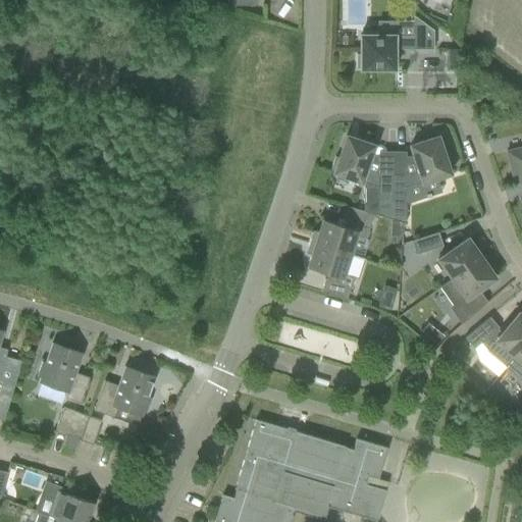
[(433,50),(433,32),(413,16),(413,37),(360,36),(360,55),(356,55),(356,68),(360,68),(360,70),(395,70),(395,50),(413,50),(433,50)]
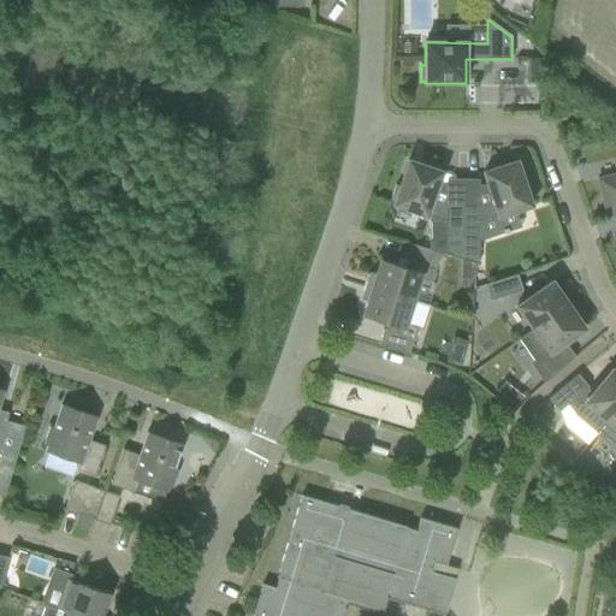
[(527,59),(527,83),(542,83),(542,69),(542,60),(527,59)]
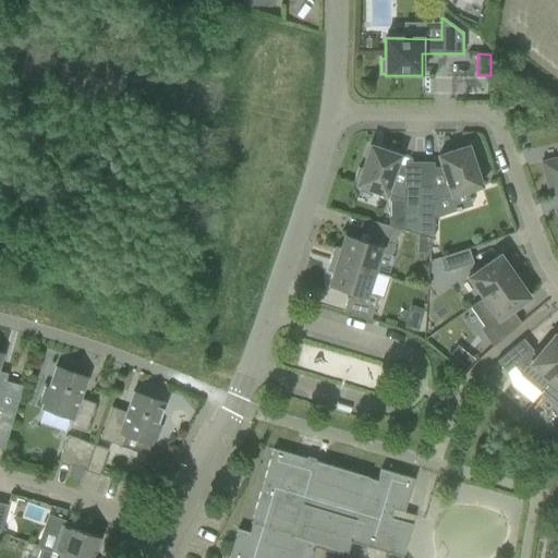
[(388,227),(399,230),(402,231),(402,230),(417,234),(419,186),(403,185),(391,182),(400,156),(370,146),(362,170),(358,168),(353,182),(356,183),(356,185),(386,196),(386,195),(388,195),(388,227)]
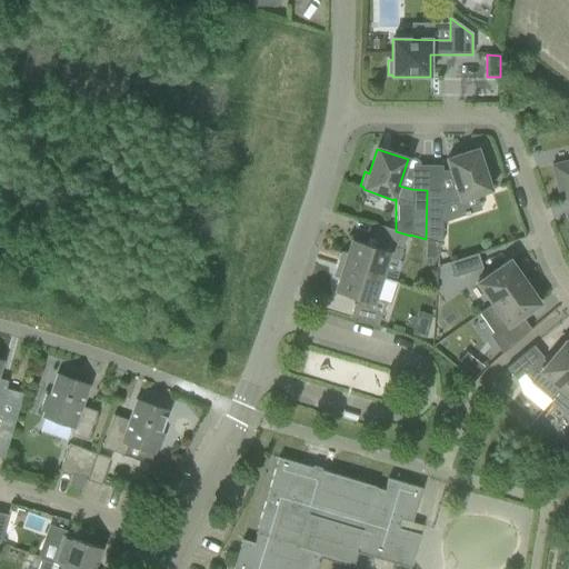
[(493,187),(489,172),(486,173),(477,150),(447,160),(455,186),(442,190),(427,190),(426,239),(441,245),(441,222),(480,209),(476,196),(491,190),(490,188),(493,187)]
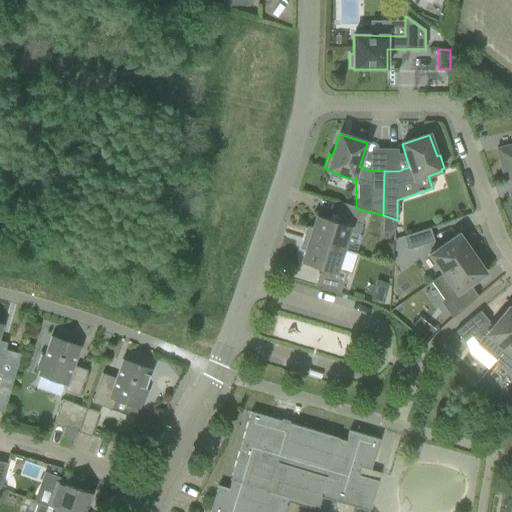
[(511,178),(511,145),(496,149),(504,181),(511,178)]
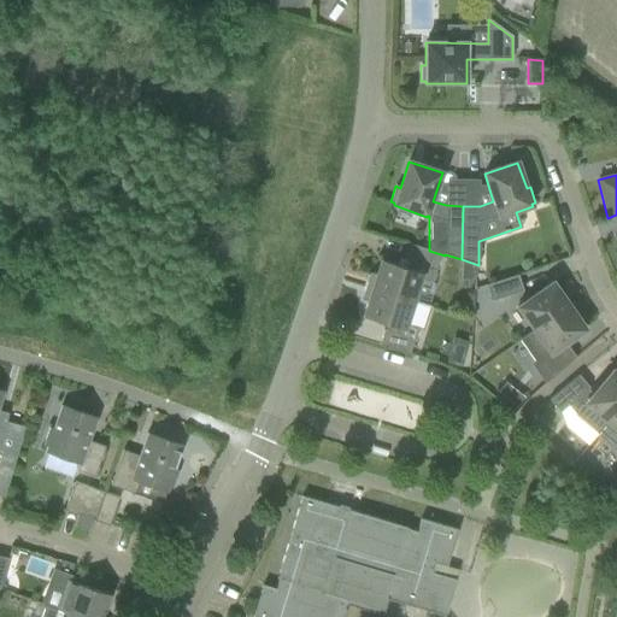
[(432,283),(436,269),(441,254),(411,245),(406,262),(409,263),(406,270),(381,262),(376,276),(370,274),(365,287),(415,303),(422,280),(432,283)]
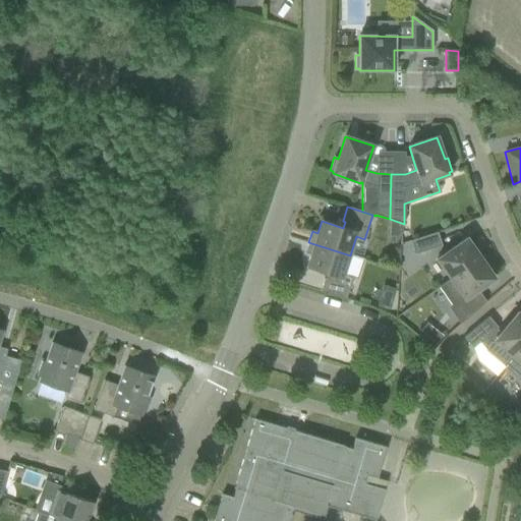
[(390,223),(389,236),(401,237),(402,223),(390,223)]
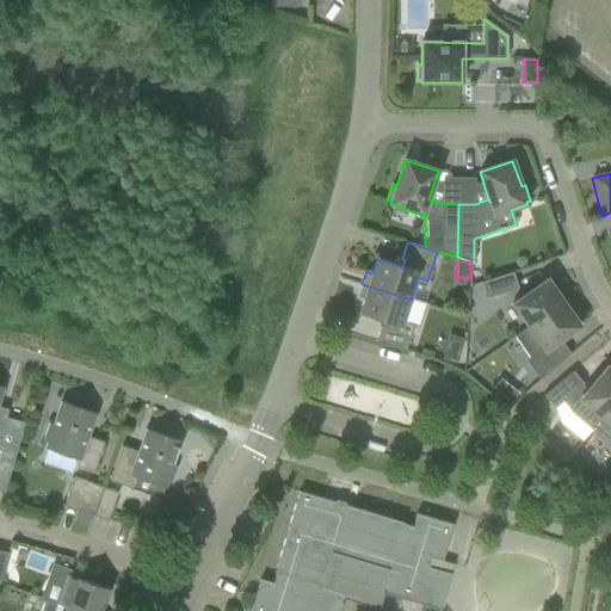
[(518,288),(512,272),(481,283),(486,298),(518,288)]
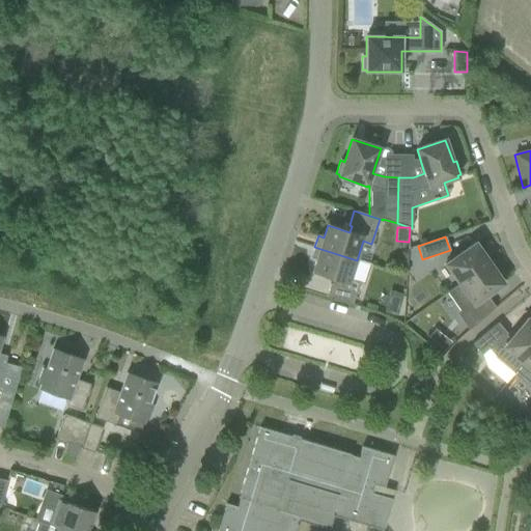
[(445,264),(458,284),(490,262),(475,243),(445,264)]
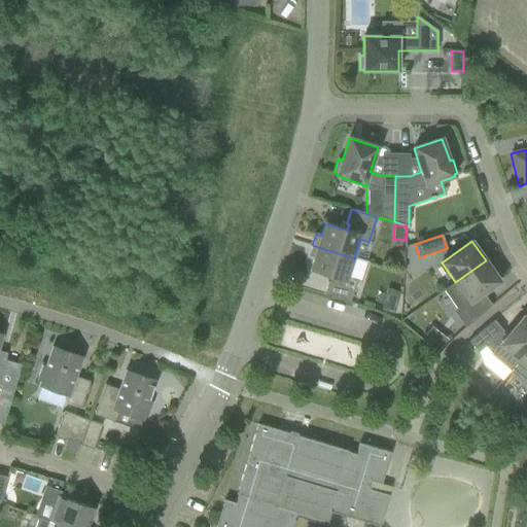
[(312,245),(309,256),(314,258),(310,271),(332,278),(330,282),(328,281),(323,295),(349,303),(356,281),(361,282),(367,262),(354,258),(312,245)]
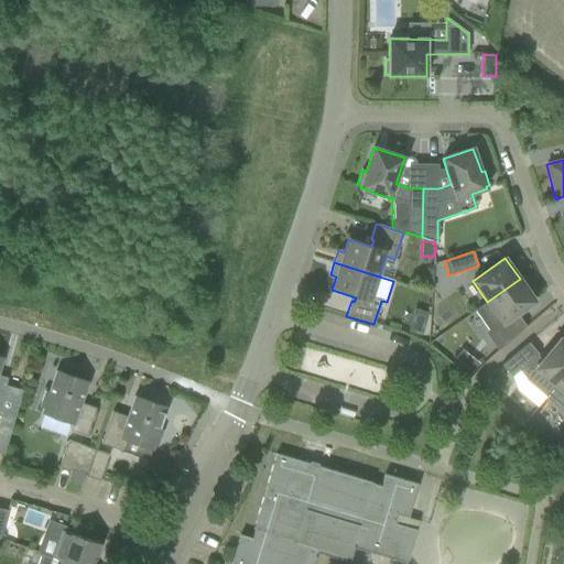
[(520,279),(487,302),(476,310),(491,331),(488,333),(499,350),(527,327),(518,314),(535,302),(520,279)]
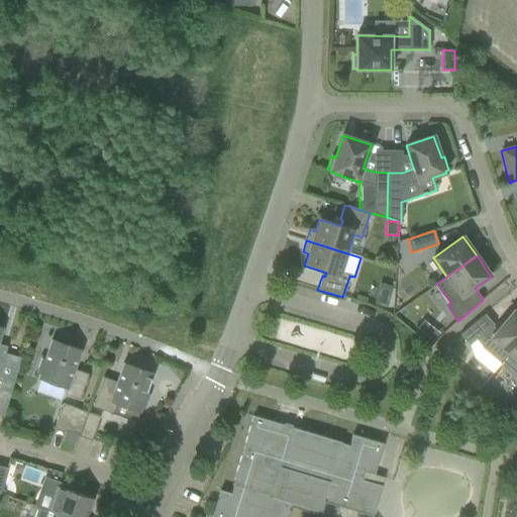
[(377,294),(374,304),(387,308),(390,298),(377,294)]
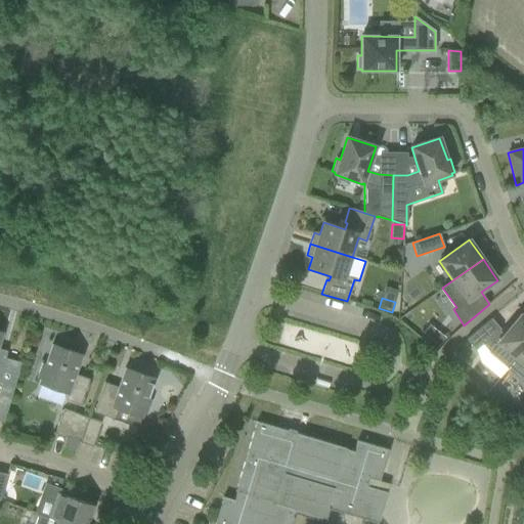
[(507,369),(516,358),(523,348),(523,317),(520,314),(504,335),(499,332),(500,330),(491,318),(466,340),(476,351),(482,345),(489,352),(488,353),(507,369)]
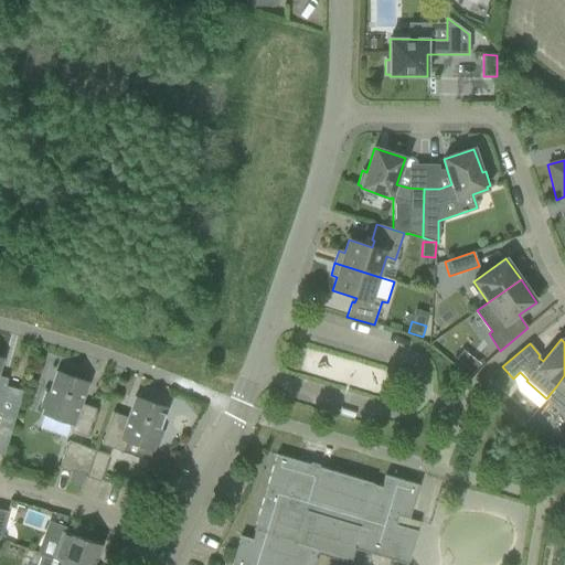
[(482,365),(465,351),(454,364),(470,379),(482,365)]
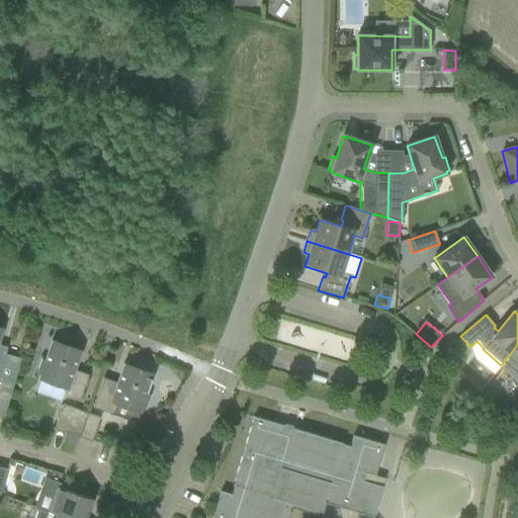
[(0,381),(0,382),(0,383),(0,416),(4,418),(21,359),(4,354),(6,347),(0,345),(0,338),(3,330),(0,329),(0,381)]
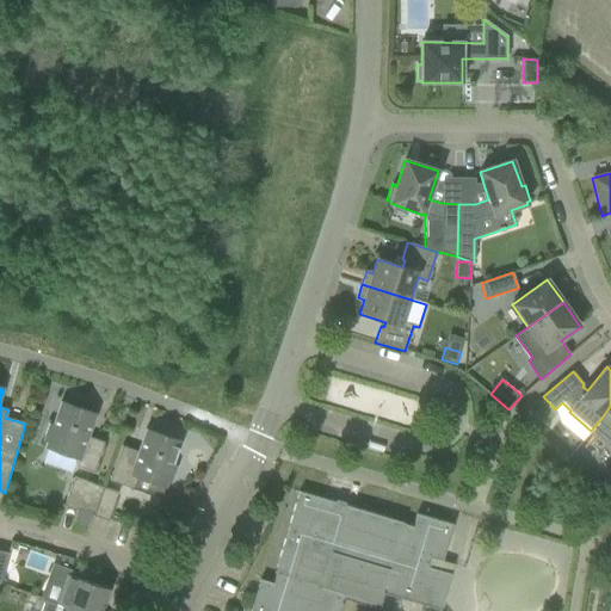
[(399,421),(413,425),(418,401),(405,397),(399,421)]
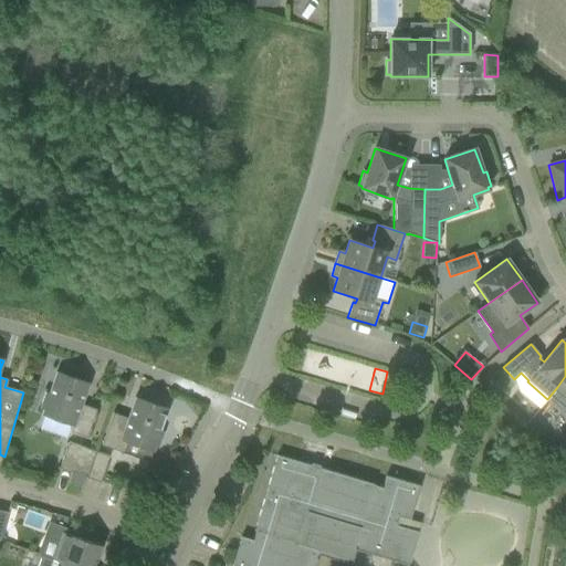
[(88,385),(56,373),(49,395),(45,394),(40,409),(43,410),(41,415),(73,426),(70,432),(86,438),(96,410),(82,405),(88,385)]
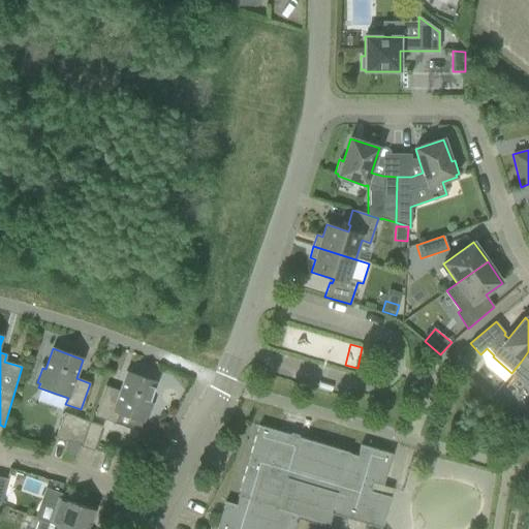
[(528,351),(521,362),(511,373),(510,375),(528,389),(528,351)]
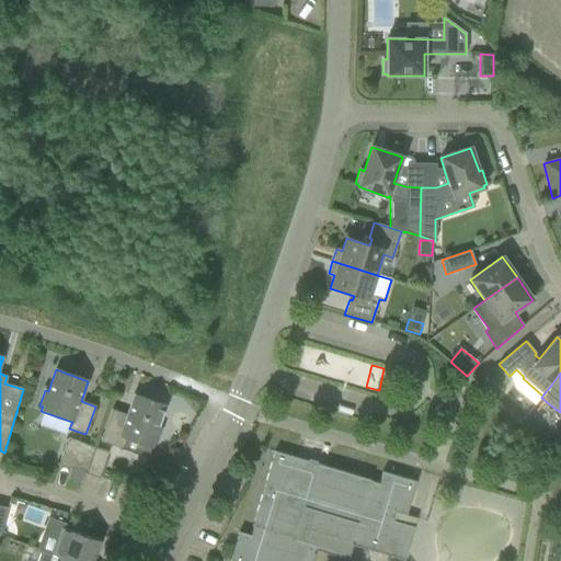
[(101,442),(123,449),(147,459),(153,443),(157,444),(161,428),(158,427),(165,407),(134,395),(126,415),(112,410),(101,442)]
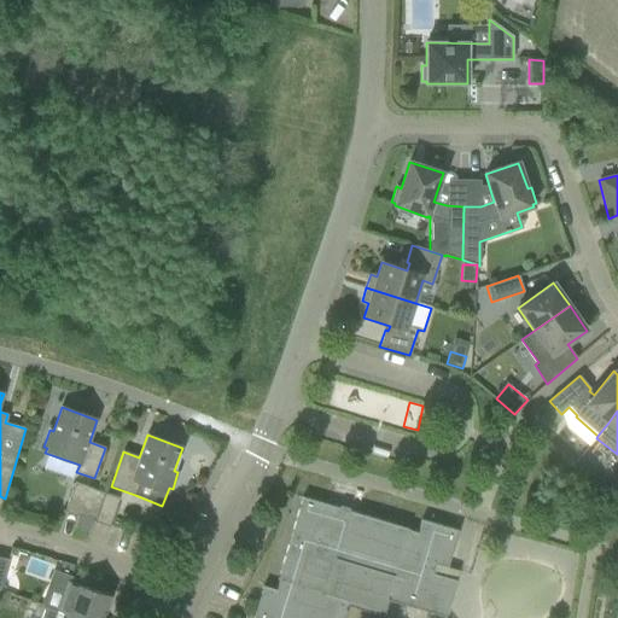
[(79,514),(92,519),(95,520),(105,494),(75,483),(64,512),(79,517),(79,514)]
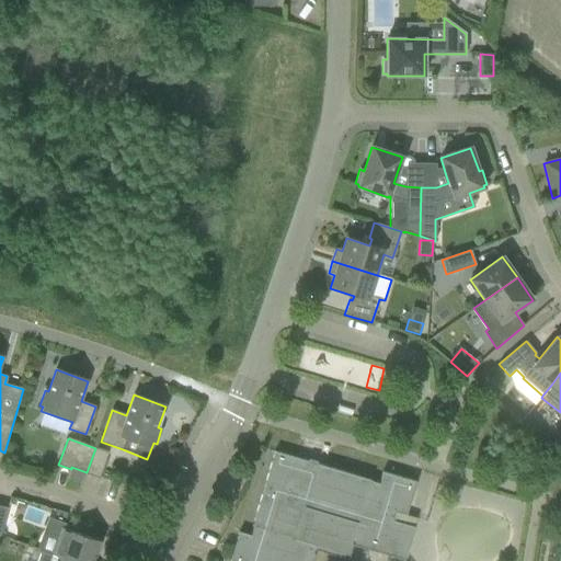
[(95,448),(87,472),(86,474),(100,479),(100,477),(109,453),(95,448)]
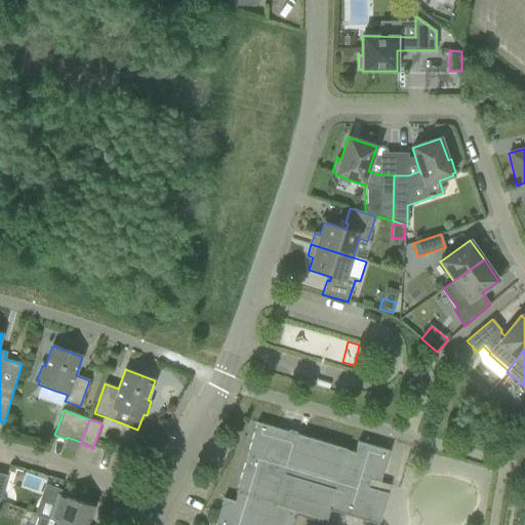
[(214,524),(292,524),(294,520),(292,519),(295,511),(325,519),(328,510),(377,524),(387,493),(367,488),(369,479),(379,482),(389,451),(358,442),(355,453),(346,450),(347,449),(256,423),(236,493),(237,494),(235,501),(224,498),(214,524)]
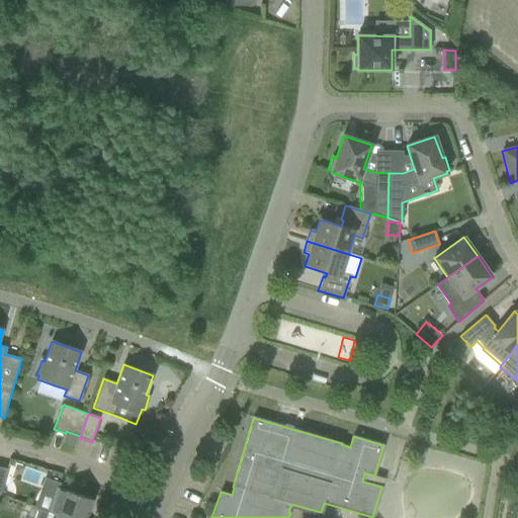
[(66,431),(66,433),(63,443),(74,446),(77,437),(77,435),(66,431)]
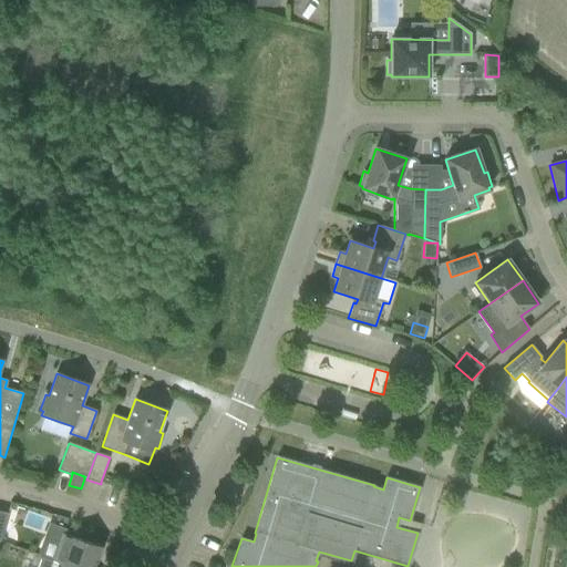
[(54,525),(49,539),(60,543),(53,560),(71,566),(94,566),(101,547),(75,538),(78,533),(64,529),(68,519),(58,516),(54,525)]
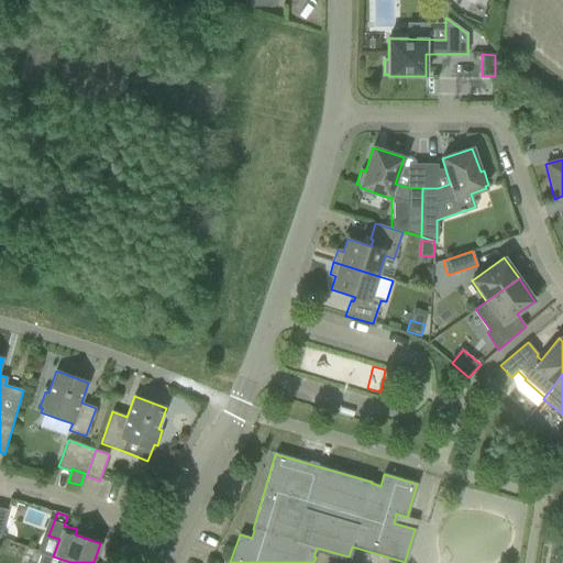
[(396,514),(394,523),(415,529),(418,520),(407,517),(396,514)]
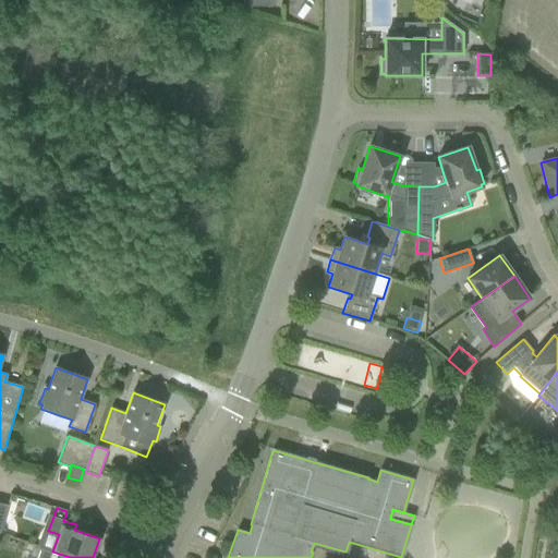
[(41,548),(37,557),(70,557),(52,552),(52,553),(41,548)]
